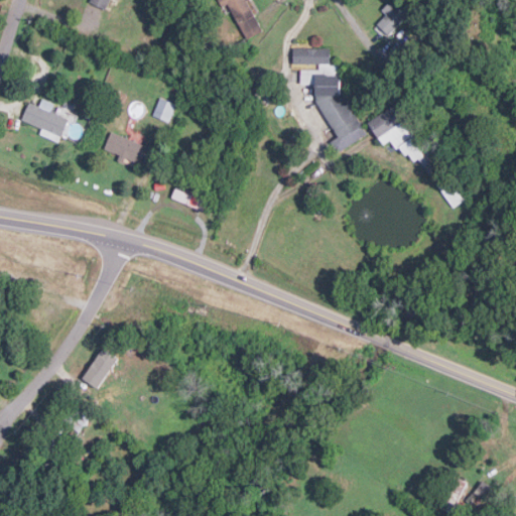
[(106,9),(110,0),(89,0),(89,2),(106,9)]
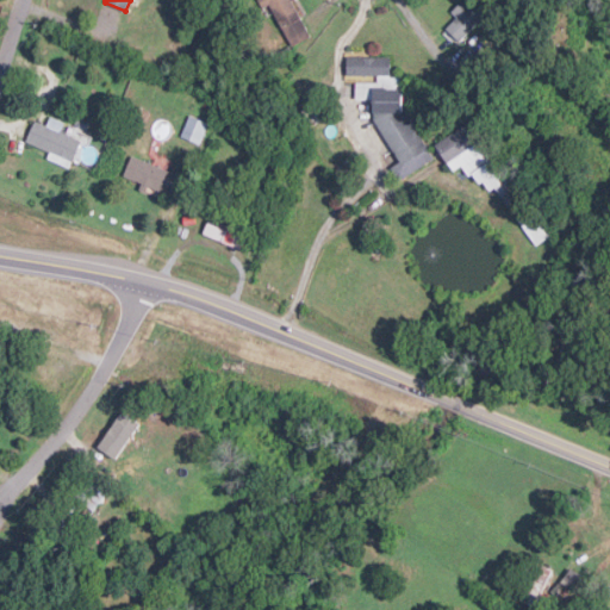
[(250,0),(246,2),(249,10),(269,0),(280,24),(299,16),(291,0),(250,0)]
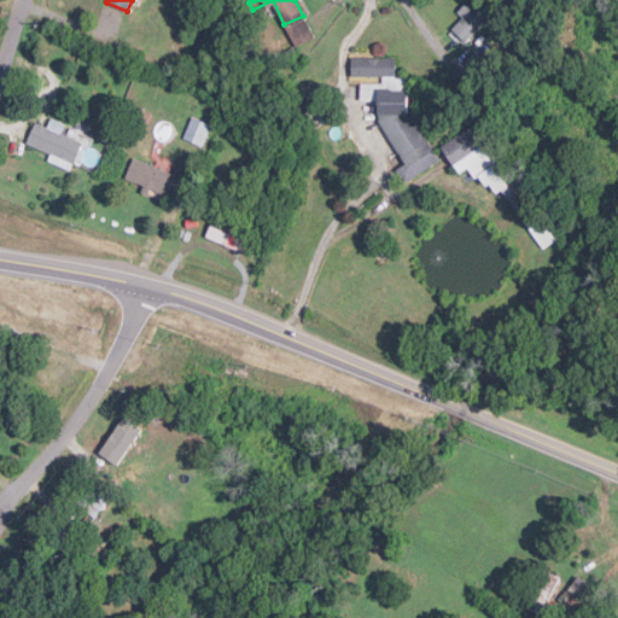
[(468,0),(458,11),(464,17),(450,30),(462,44),(489,18),(471,0),(468,0)]
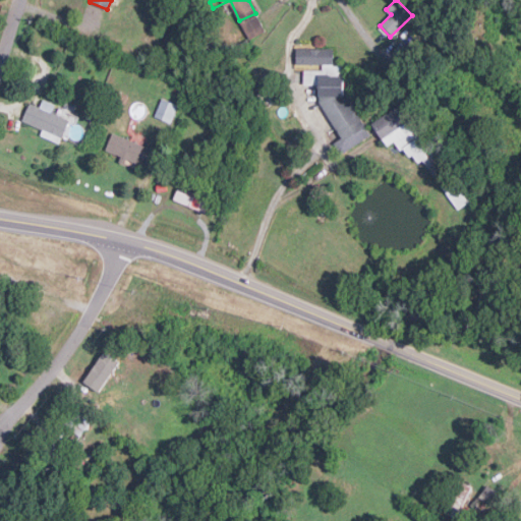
[(370,135),(344,90),(344,66),(333,66),(333,49),(296,49),(296,64),(322,64),(322,70),(304,70),(304,84),(320,84),(320,99),(341,138),(335,141),(341,153),(370,135)]
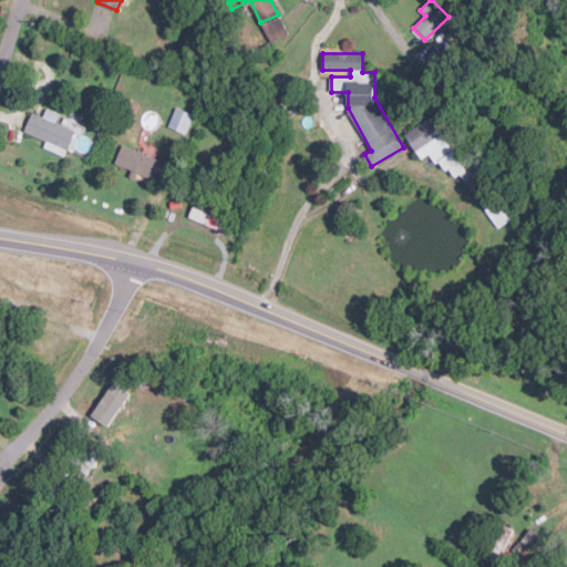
[(23,132),(47,141),(44,147),(65,156),(75,131),(57,123),(61,113),(47,107),(43,116),(32,112),(23,132)]
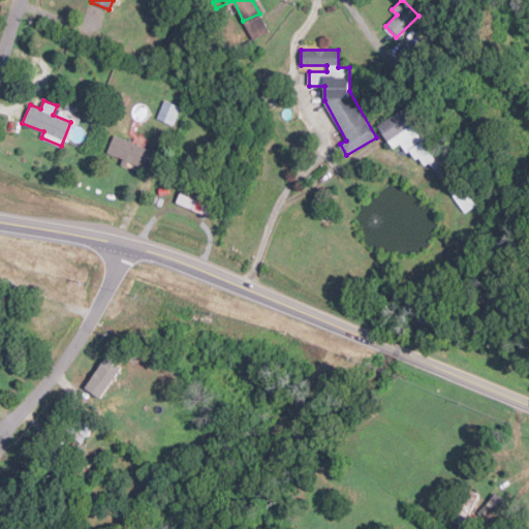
[(175,124),(180,104),(162,100),(157,120),(175,124)]
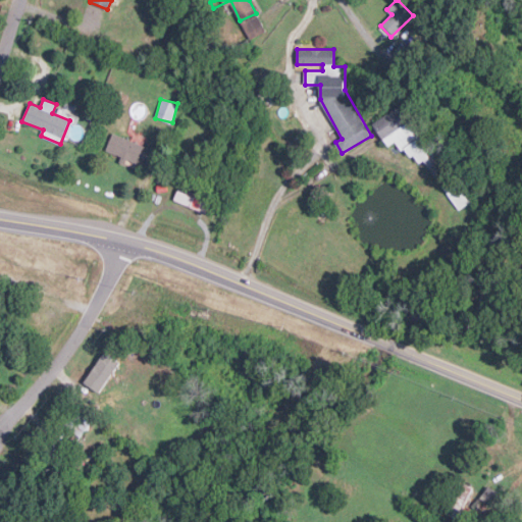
[(145,168),(153,149),(112,133),(106,149),(120,154),(118,158),(145,168)]
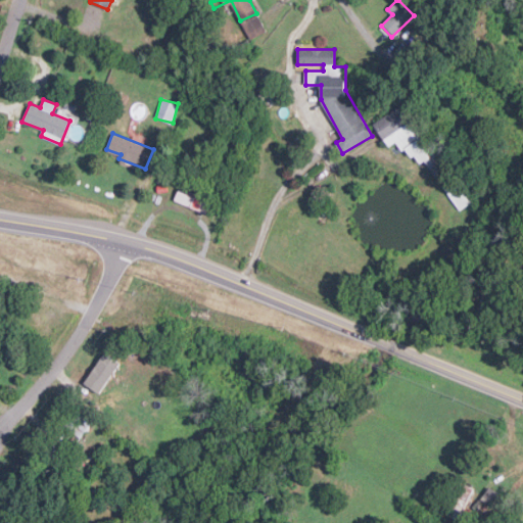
[(221,203),(180,187),(174,200),(215,217),(221,203)]
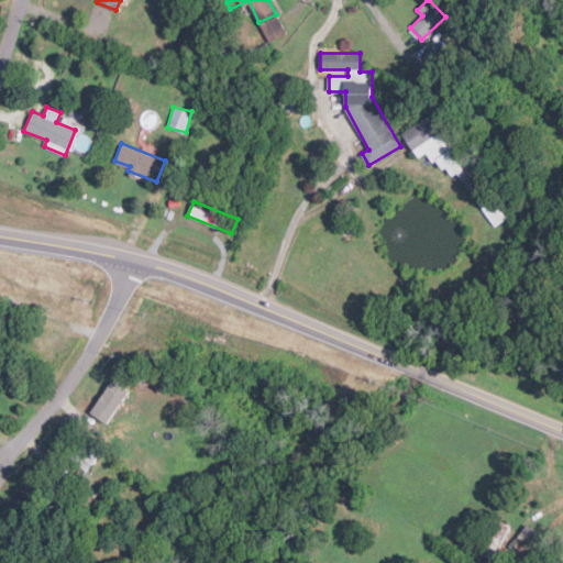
[(107,423),(130,390),(113,378),(90,412),(107,423)]
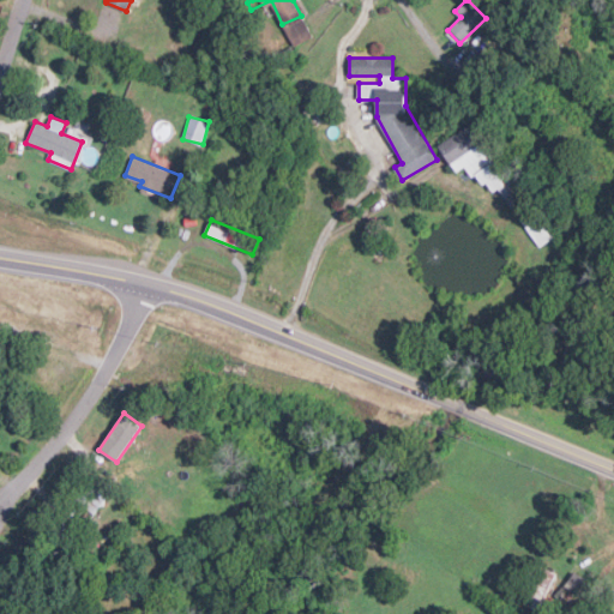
[(107,499),(90,483),(76,499),(94,513),(107,499)]
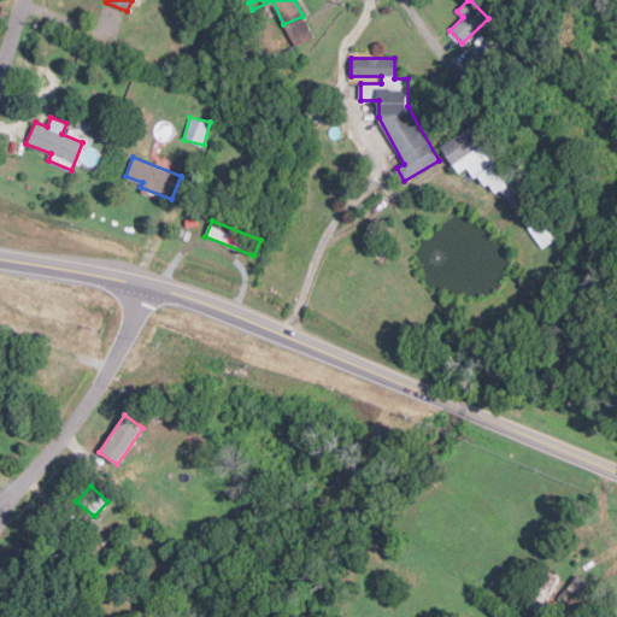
[(568,588),(585,601),(595,588),(579,575),(568,588)]
